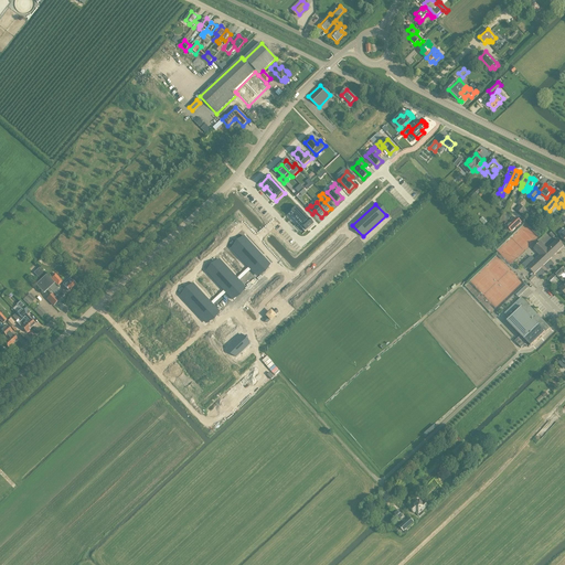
[(519,208),(516,210),(515,211),(522,215),(523,215),(524,213),(526,211),(521,205),(519,208)]
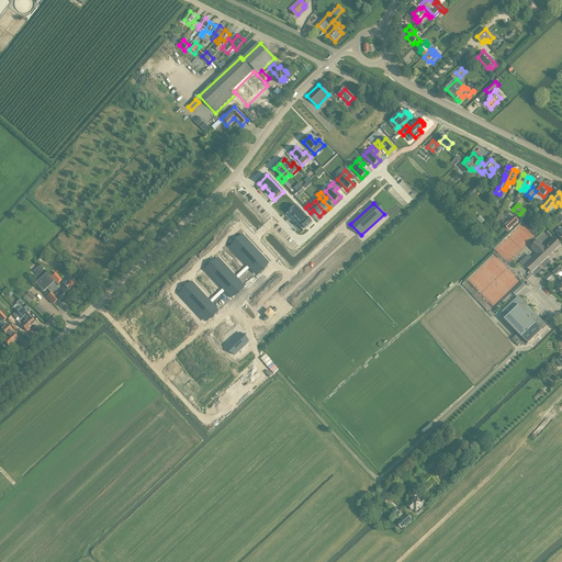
[(296,206),(288,214),(292,218),(293,217),(301,225),(300,226),(303,232),(312,223),(296,206)]
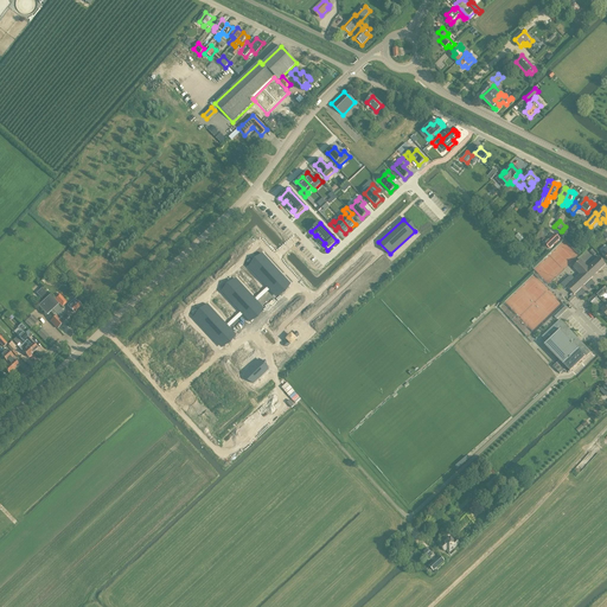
[(544,244),(549,249),(560,240),(555,234),(544,244)]
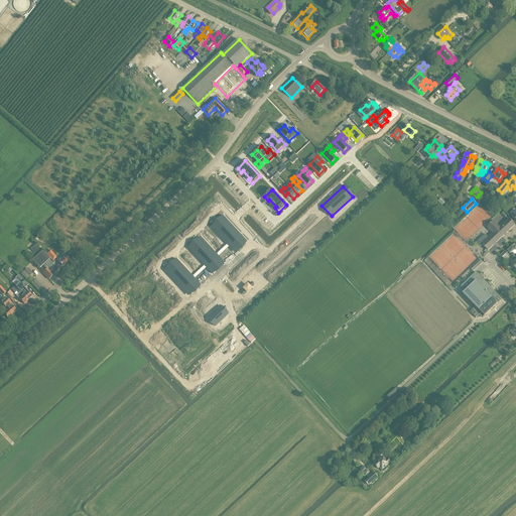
[(224,217),(212,228),(228,245),(229,246),(232,249),(236,246),(239,248),(247,241),(224,217)]
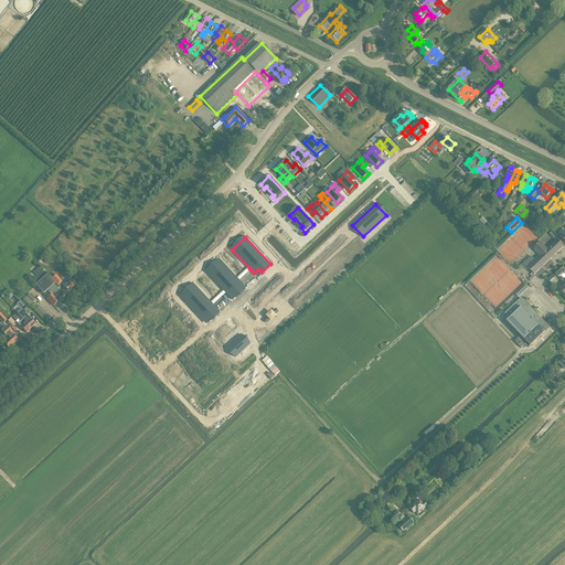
[(528,268),(534,274),(542,267),(543,266),(550,259),(554,256),(564,246),(557,240),(547,249),(541,242),(533,249),(540,255),(535,259),(532,256),(522,266),(525,270),(528,268)]
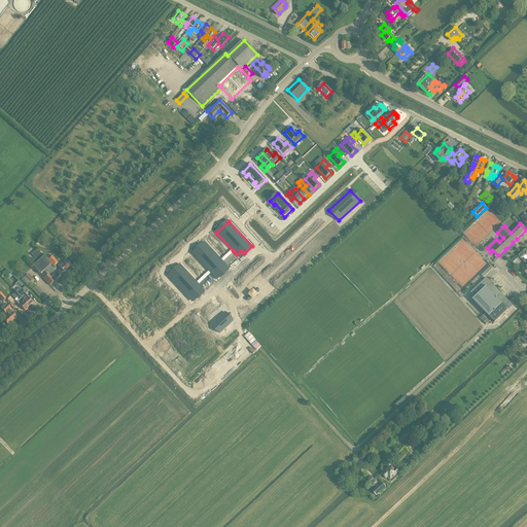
[(205,243),(192,254),(209,272),(210,273),(216,279),(224,272),(221,269),(225,266),(222,262),(221,260),(205,243)]
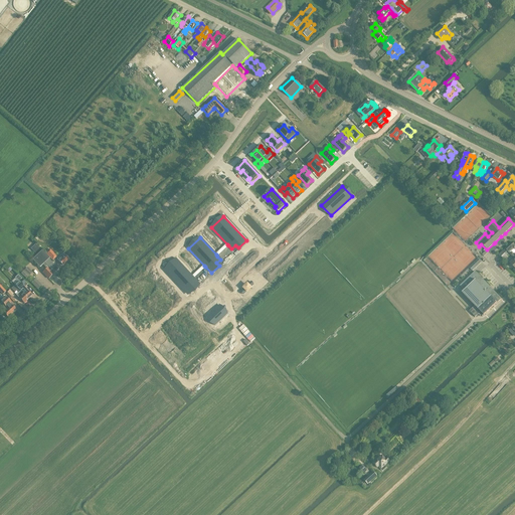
[(513,249),(514,247),(514,245),(512,242),(505,248),(507,250),(507,251),(508,251),(512,248),(513,249)]
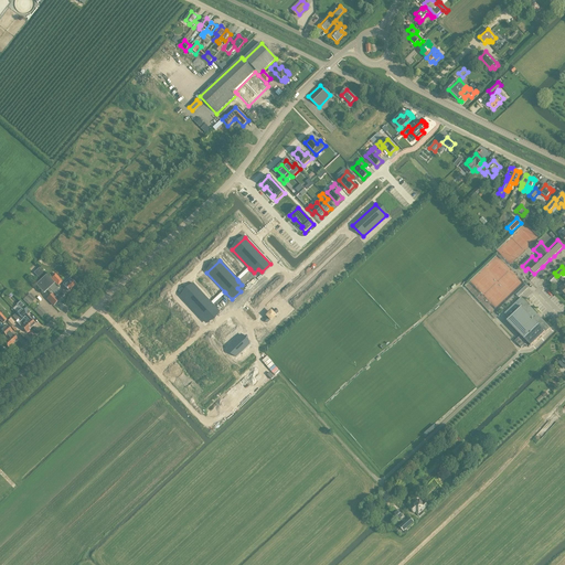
[(34,274),(41,280),(46,275),(40,268),(34,274)]
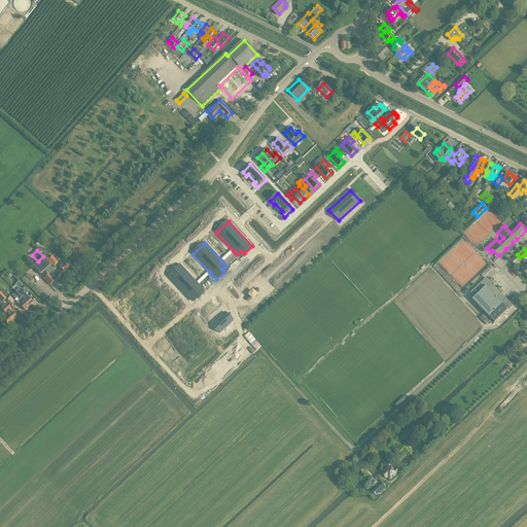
[(234,251),(233,250),(221,260),(222,262),(234,251)]
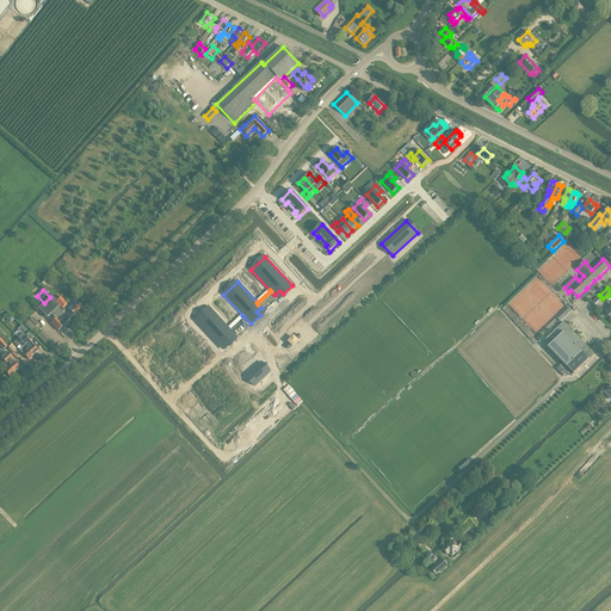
[(599,295),(592,303),(594,306),(602,298),(602,297),(599,295)]
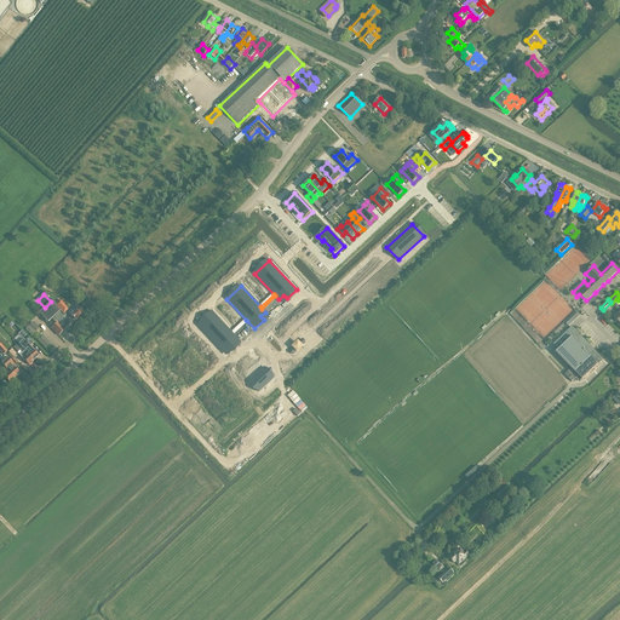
[(69,309),(61,300),(56,305),(63,314),(69,309)]
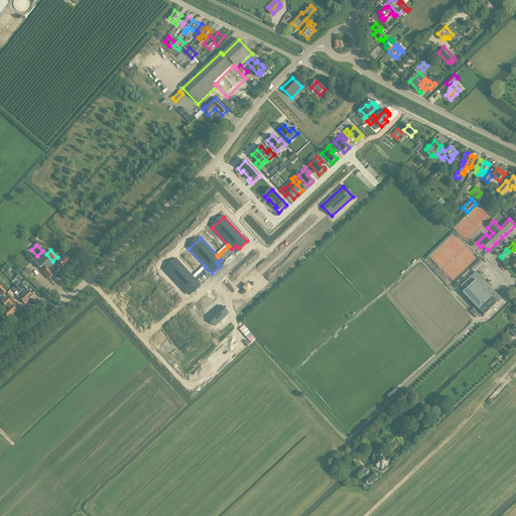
[(44,264),(48,268),(53,262),(50,258),(49,259),(42,251),(37,256),(32,260),(40,268),(44,264)]
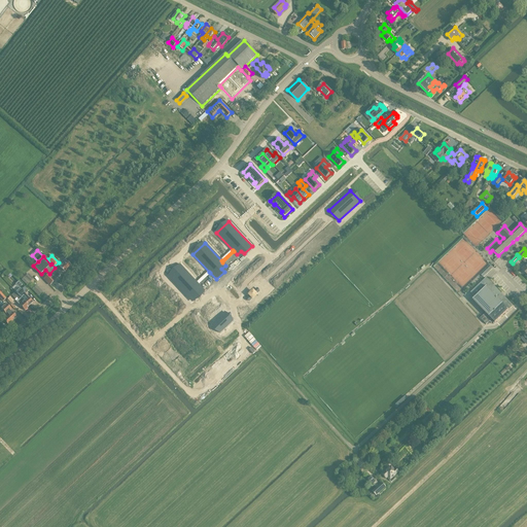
[(64,272),(70,266),(65,260),(59,266),(64,272)]
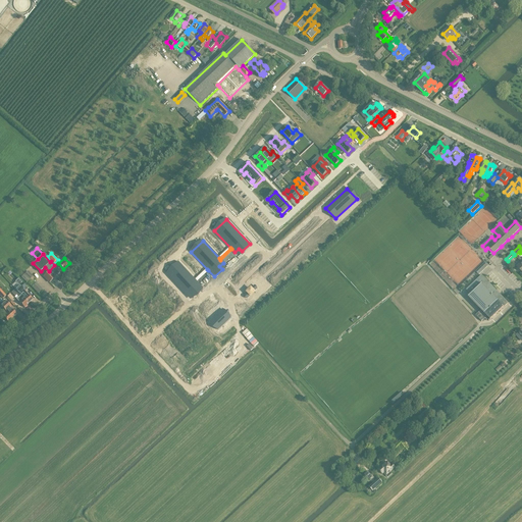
[(179,263),(167,273),(188,296),(192,292),(195,295),(202,288),(197,281),(196,280),(179,263)]
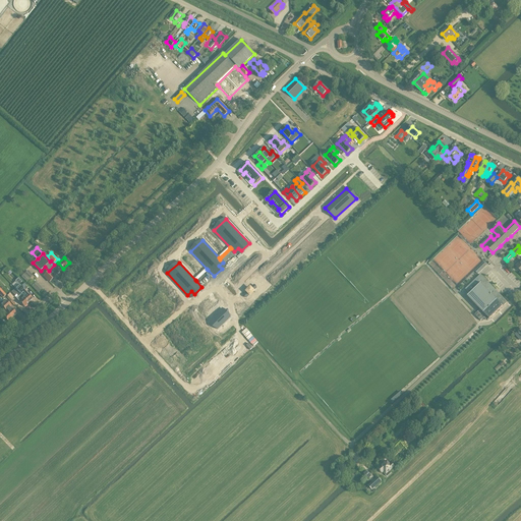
[(485,263),(476,272),(478,274),(487,265),(485,263)]
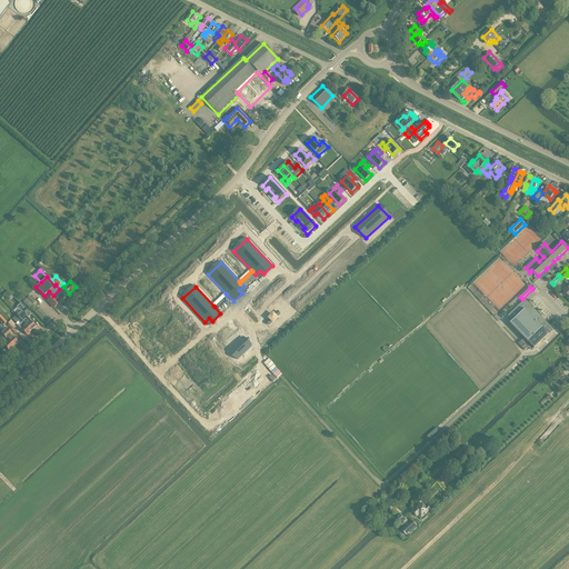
[(53,296),(48,301),(53,308),(65,299),(63,298),(66,296),(59,289),(53,296)]
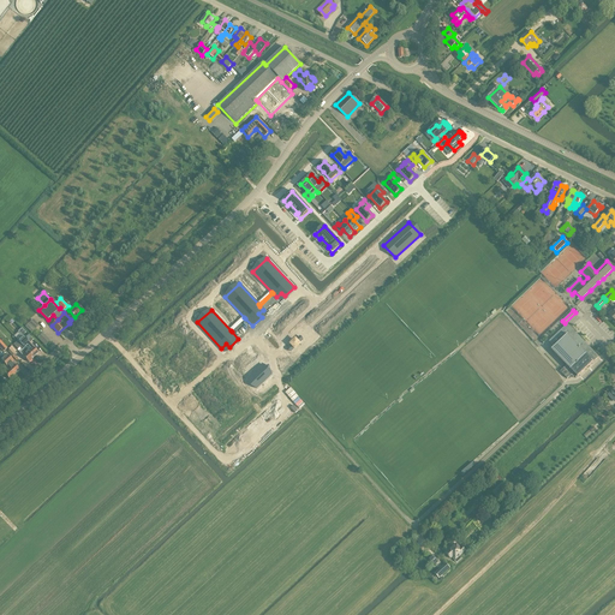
[(244,317),(231,330),(232,332),(245,318),(244,317)]
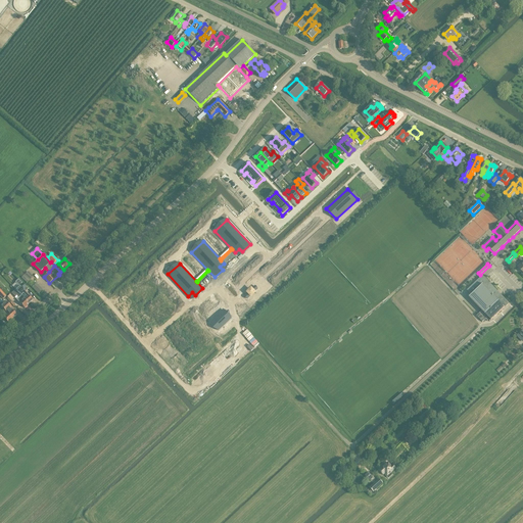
[(33,287),(35,285),(30,280),(33,277),(28,272),(21,278),(27,283),(28,282),(33,287)]
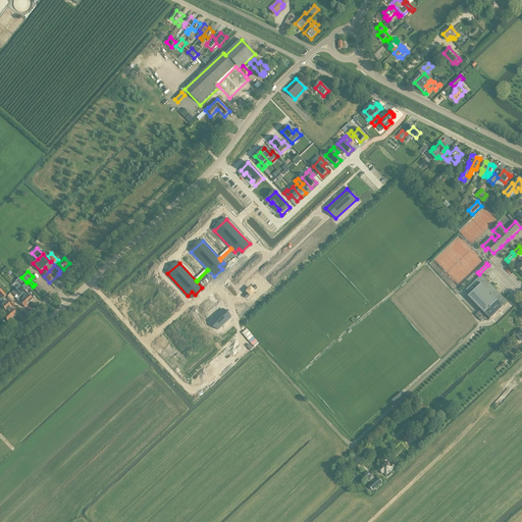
[(490,320),(508,303),(482,275),(467,290),(471,295),(468,297),(469,298),(469,297),(481,310),(476,315),(481,321),(484,318),(486,320),(487,320),(489,321),(490,320)]
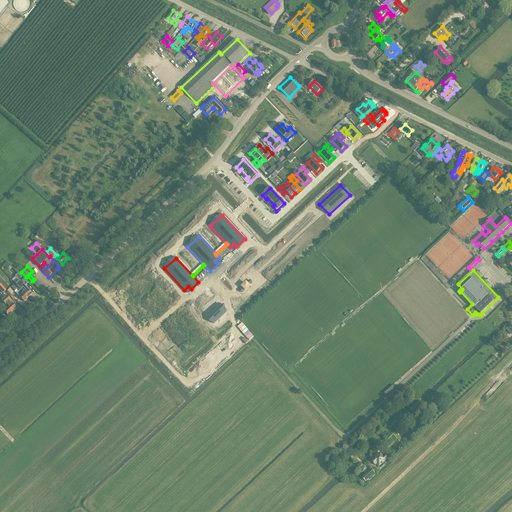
[(252,283),(249,281),(240,289),(242,292),(252,283)]
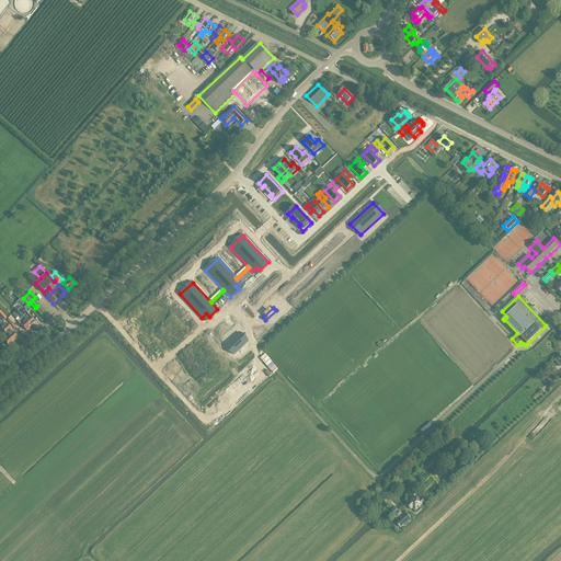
[(31,327),(23,318),(16,311),(13,315),(16,319),(19,318),(21,320),(19,322),(26,331),(31,327)]
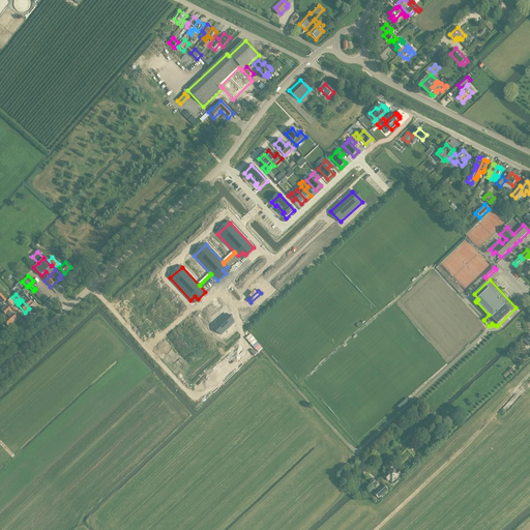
[(22,300),(29,308),(33,304),(28,299),(26,301),(24,299),(22,300)]
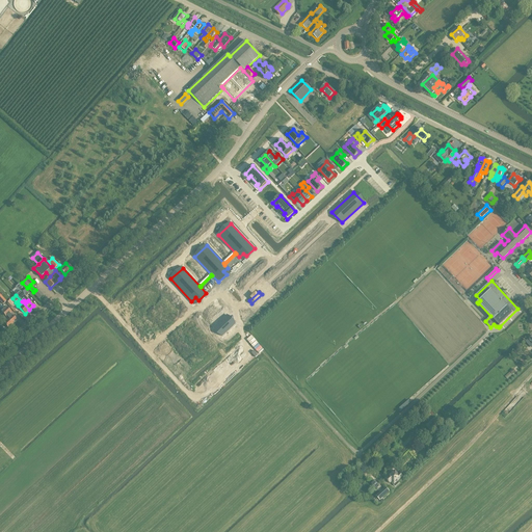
[(11,315),(10,314),(11,313),(6,307),(1,312),(5,317),(12,324),(18,321),(11,315)]
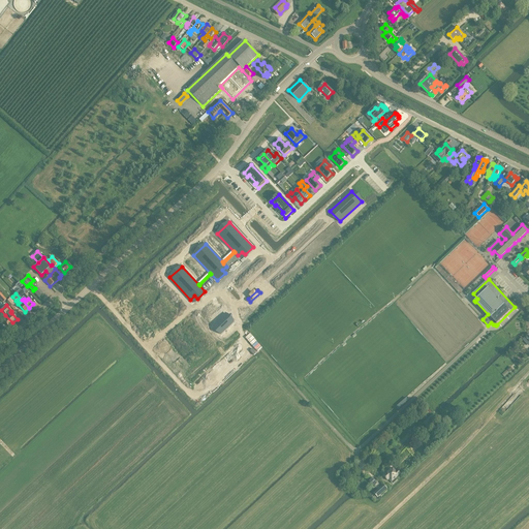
[(234,321),(226,314),(214,325),(221,334),(234,321)]
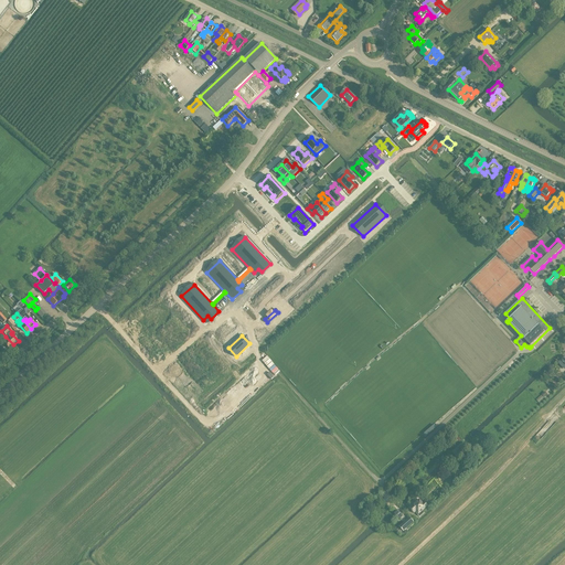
[(13,344),(6,337),(4,338),(7,340),(3,343),(9,349),(13,344)]
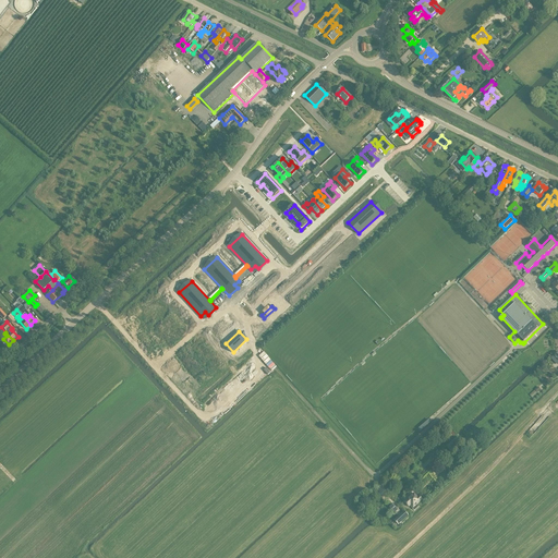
[(20,336),(19,337),(26,343),(28,340),(22,334),(20,336)]
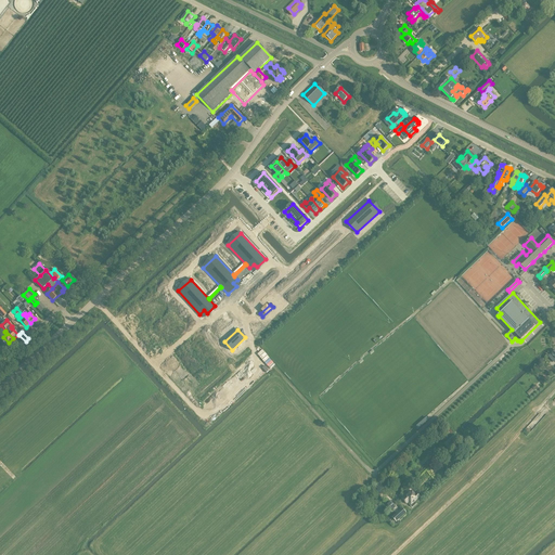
[(420,498),(417,494),(415,495),(412,491),(402,500),(403,501),(403,502),(404,503),(405,503),(407,504),(408,503),(409,502),(411,505),(415,502),(420,498)]
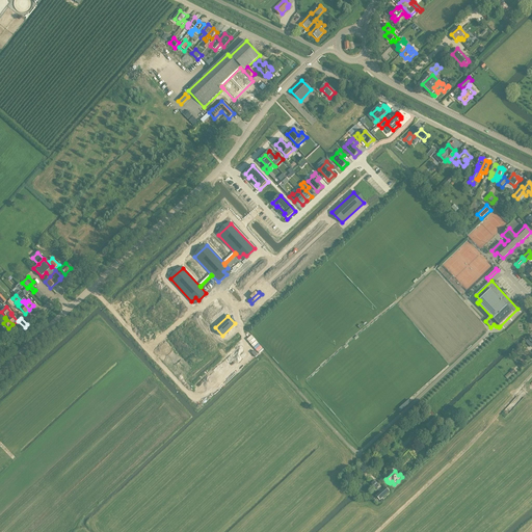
[(379,500),(389,491),(384,487),(376,496),(379,500)]
